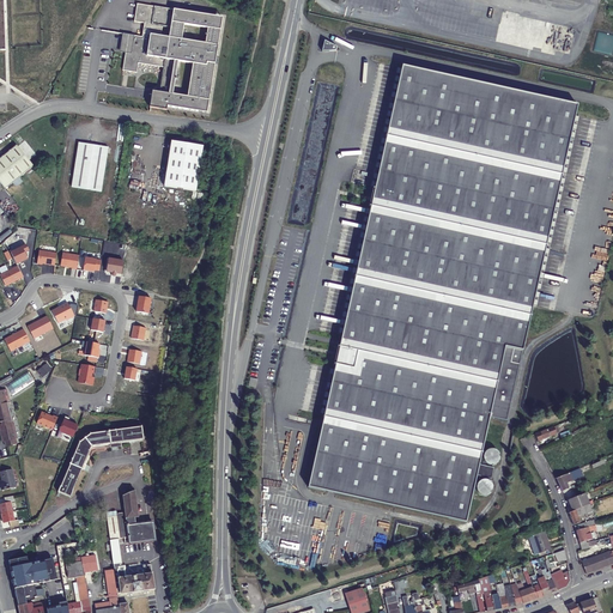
[(207,114),(222,18),(137,4),(134,22),(144,24),(143,37),(122,34),(120,50),(126,52),(122,71),(137,73),(138,64),(164,67),(161,90),(152,89),(150,104),(207,114)]
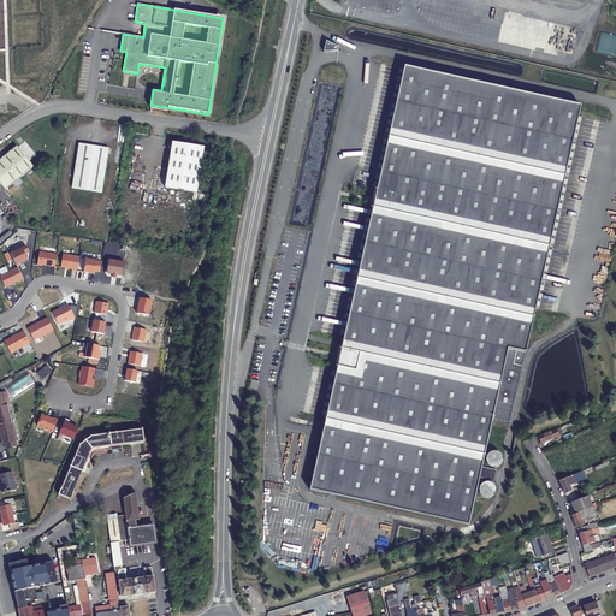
[(338,47),(326,41),(324,51),(337,51),(338,47)]
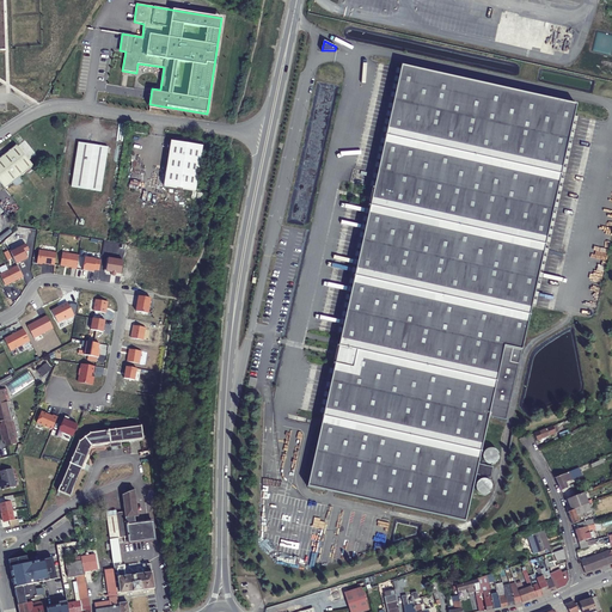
[(483,465),(485,463),(488,464),(489,464),(491,464),(494,464),(495,463),(497,461),(499,459),(499,457),(499,456),(499,453),(497,451),(496,450),(494,448),(491,448),(490,448),(488,448),(485,450),(484,451),(483,453),(483,456),(483,457),(483,459),(479,463),(479,464),(478,464),(489,417),(506,421),(576,105),(401,66),(307,487),(465,522),(476,475),(477,475),(477,477),(478,481),(477,482),(476,484),(476,487),(476,488),(477,490),(477,493),(479,494),(481,495),(483,495),(485,495),(487,494),(489,493),(490,491),(491,490),(491,488),(491,485),(491,483),(490,482),(488,481),(487,479),(484,479),(482,479),(481,476),(490,478),(493,467),(483,465)]
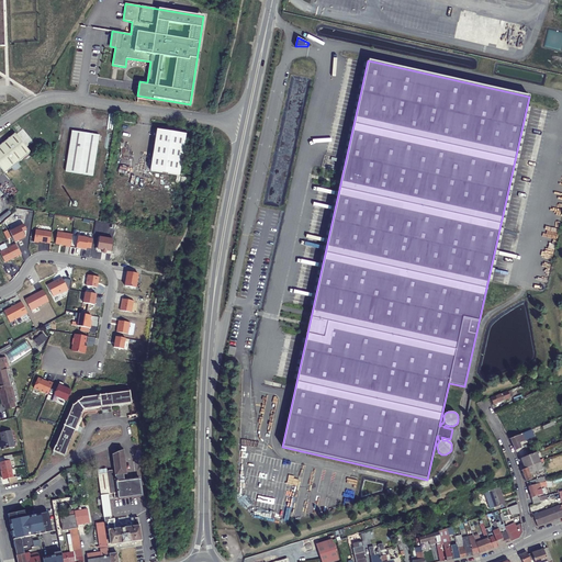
[(150,170),(180,175),(187,134),(158,128),(150,170)]
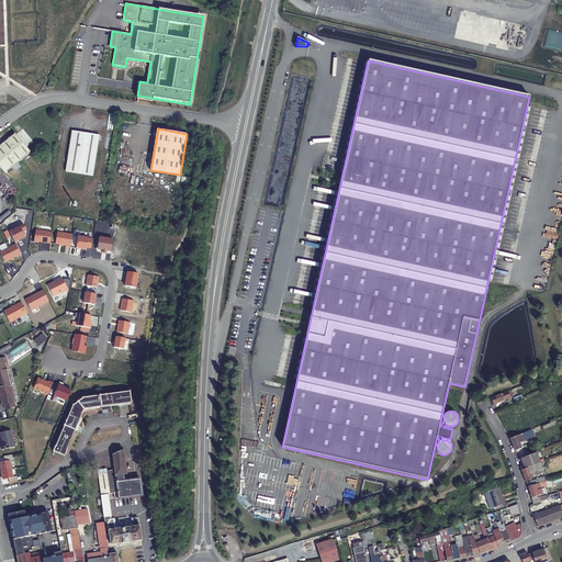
[(100,134),(72,130),(66,170),(93,176),(100,134)]
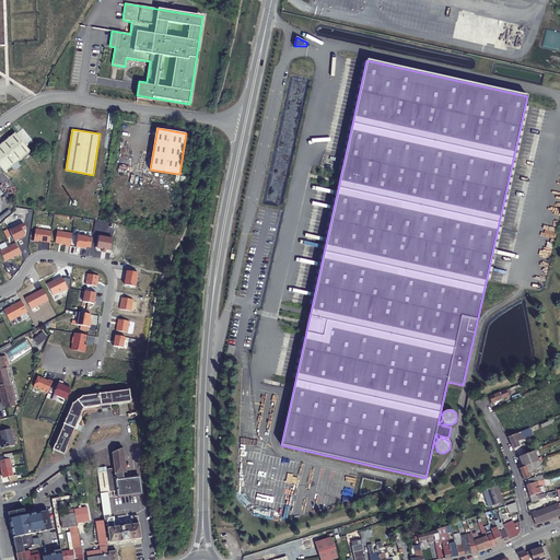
[(15,132),(0,144),(0,165),(6,173),(31,152),(15,132)]
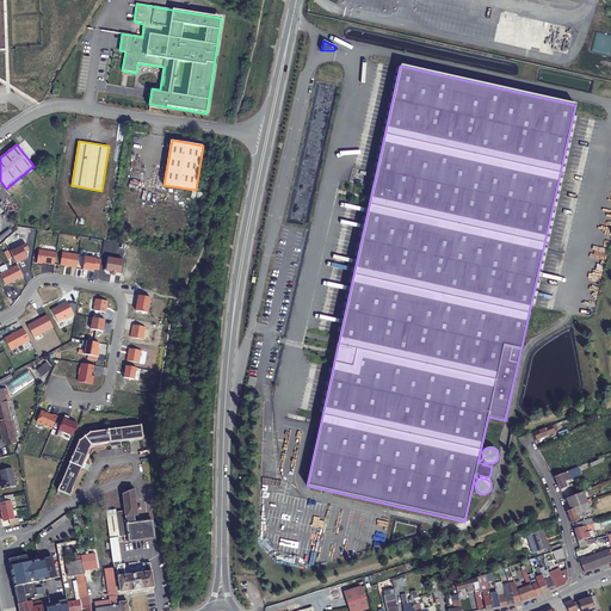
[(252,394),(260,396),(263,389),(254,387),(252,394)]
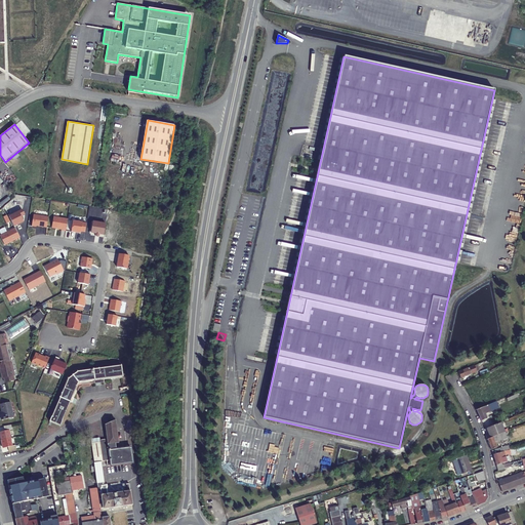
[(0,365),(9,363),(5,342),(0,344),(0,365)]
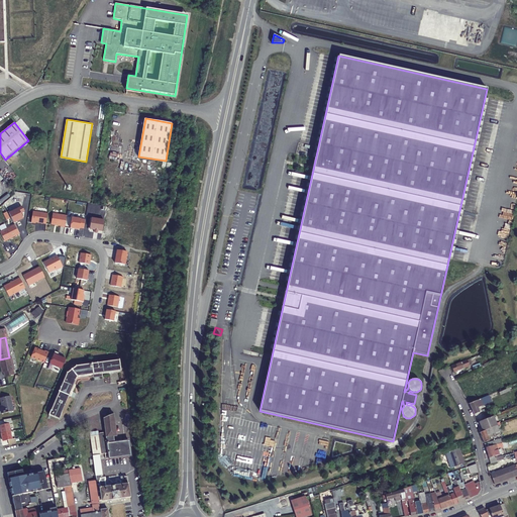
[(9,357),(0,359),(0,365),(2,372),(3,372),(12,370),(14,370),(11,357),(9,357)]
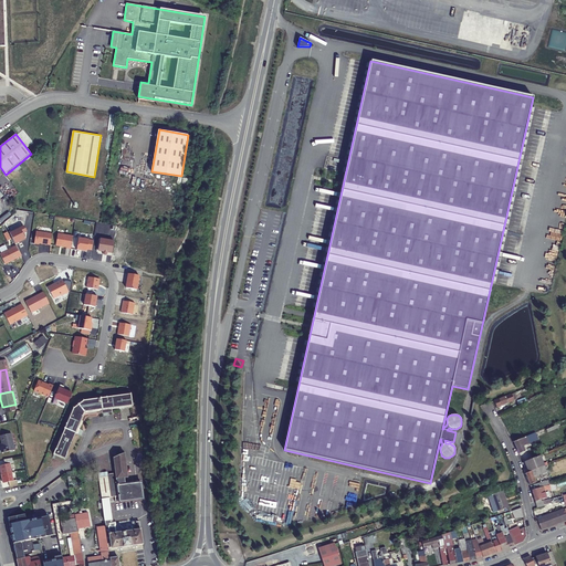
[(132,405),(129,392),(82,399),(74,405),(53,453),(64,459),(84,412),(132,405)]
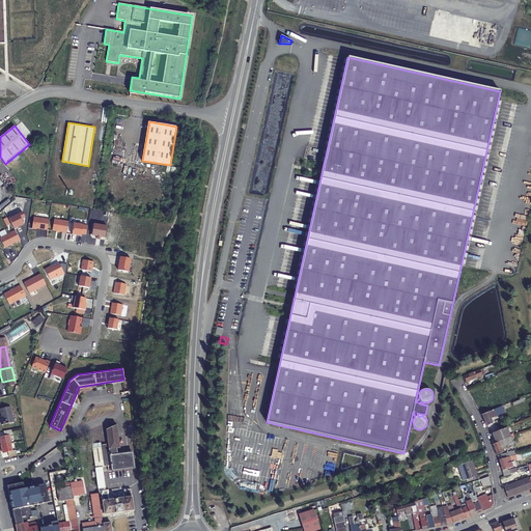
[(480,368),(465,375),(467,381),(483,374),(480,368)]
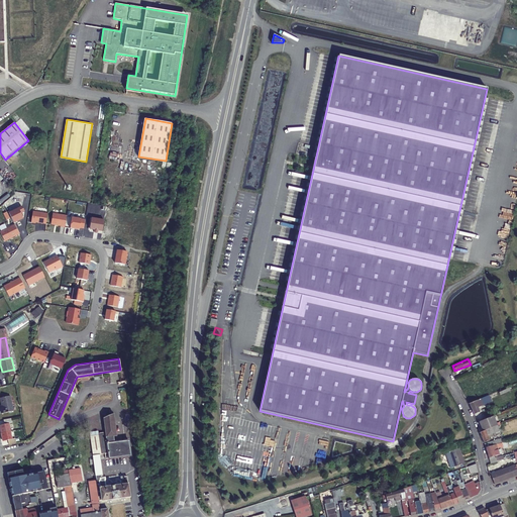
[(9,395),(0,397),(0,401),(1,405),(0,405),(0,413),(13,410),(9,395)]
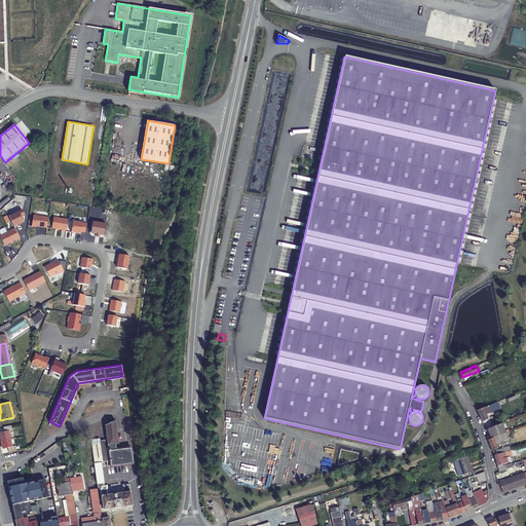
[(477,411),(482,421),(488,419),(486,414),(494,411),(494,409),(492,410),(490,405),(477,411)]
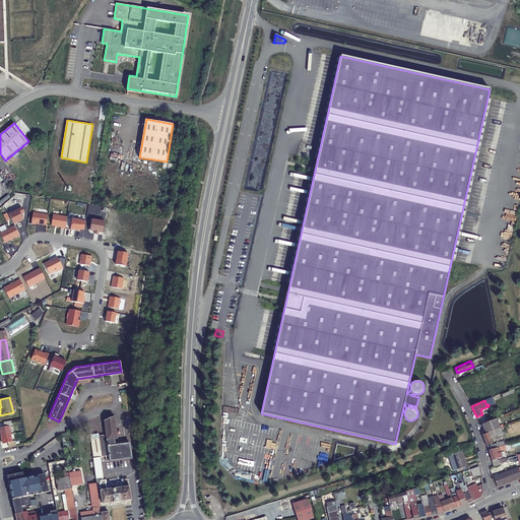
[(106,456),(106,461),(126,459),(128,460),(130,460),(131,459),(131,458),(129,443),(115,445),(114,439),(117,439),(114,416),(104,420),(109,452),(106,453),(107,456),(106,456)]
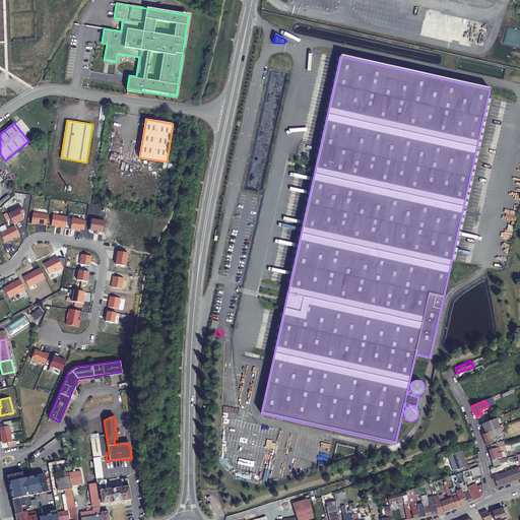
[(485,433),(500,428),(496,417),(494,418),(481,424),(485,433)]
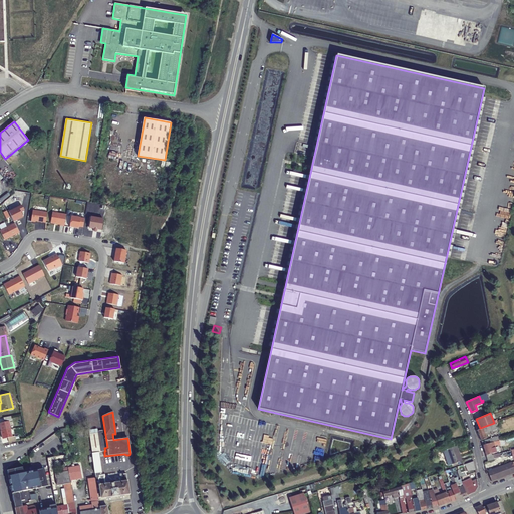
[(0,426),(1,431),(10,428),(9,421),(11,420),(10,415),(3,417),(4,422),(0,422),(0,426)]
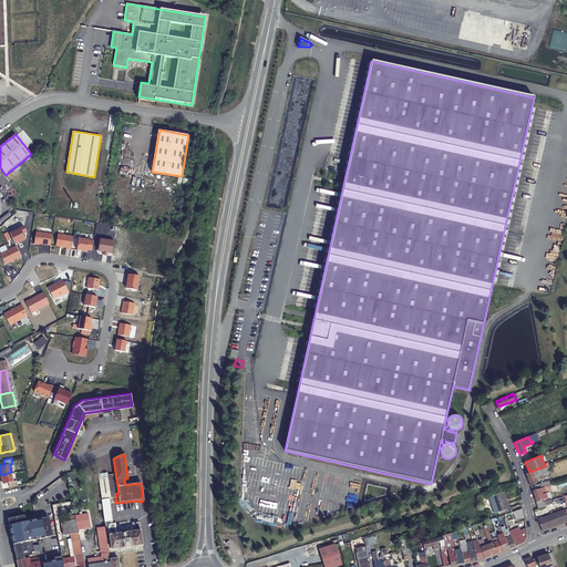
[(536,483),(535,481),(535,477),(540,475),(548,472),(546,466),(545,466),(529,472),(526,474),(531,485),(536,483)]
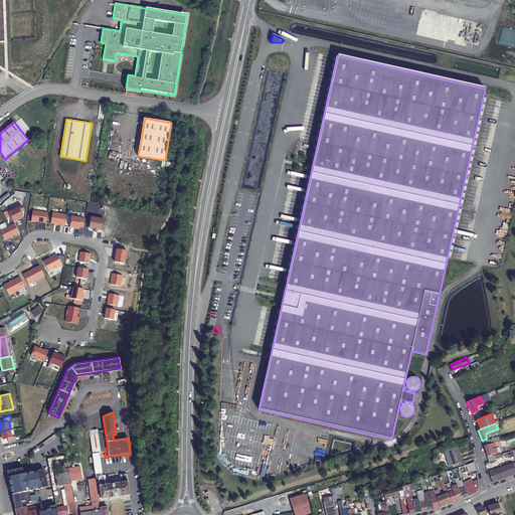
[(10,428),(1,432),(3,439),(7,438),(8,443),(16,441),(15,437),(12,437),(10,428)]
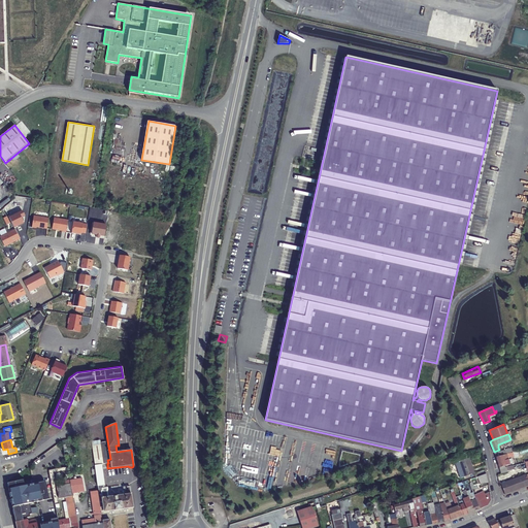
[(50,505),(56,504),(50,470),(67,467),(63,439),(30,464),(32,477),(14,482),(15,486),(8,488),(15,522),(27,520),(27,517),(30,517),(30,515),(32,514),(31,508),(37,507),(50,505)]
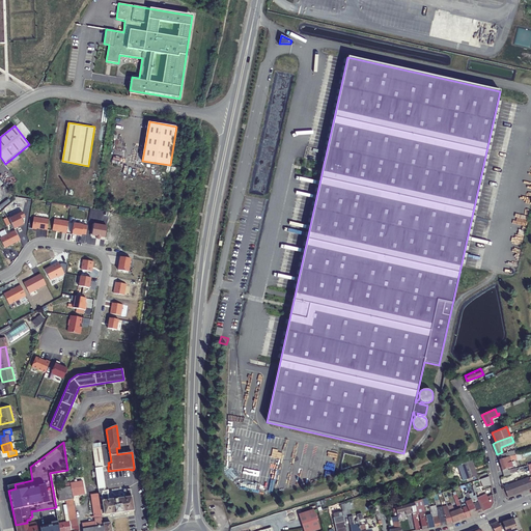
[(99,493),(102,513),(104,513),(105,514),(133,510),(131,488),(126,490),(126,488),(123,490),(123,492),(124,492),(124,496),(123,497),(123,498),(119,499),(118,496),(113,497),(114,500),(110,500),(110,498),(108,499),(108,494),(108,490),(106,491),(103,466),(104,466),(101,446),(92,447),(96,478),(99,493)]
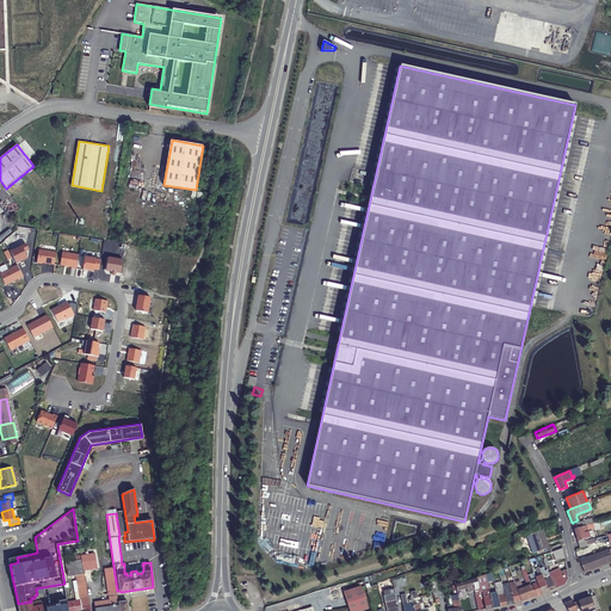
[(574,529),(580,548),(587,545),(587,544),(586,541),(585,541),(584,536),(588,535),(587,531),(588,531),(587,530),(593,528),(594,530),(599,528),(598,522),(596,523),(585,525),(574,529)]
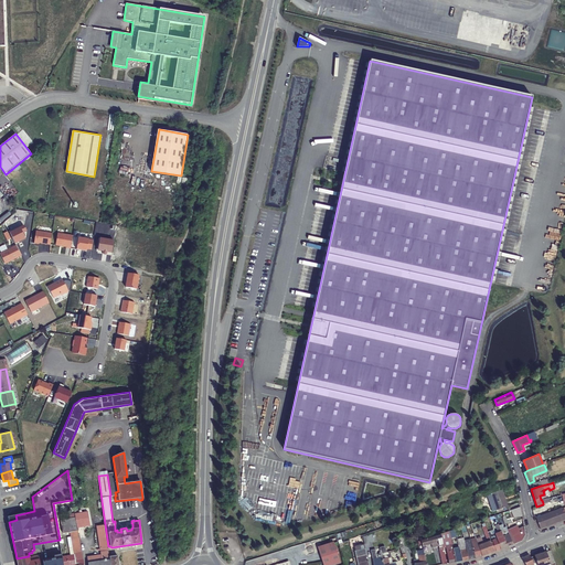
[(491,493),(498,510),(507,507),(501,490),(491,493)]
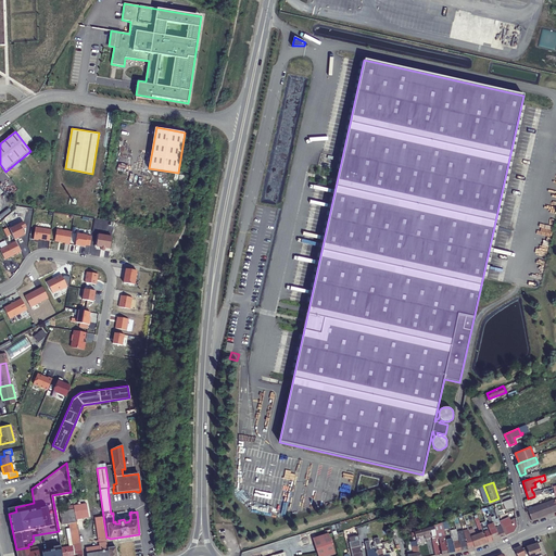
[(485,504),(490,502),(483,485),(479,487),(485,504)]
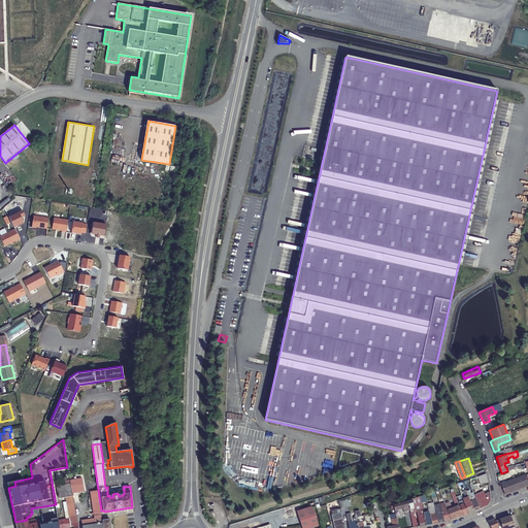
[(487,482),(485,473),(477,476),(481,484),(487,482)]
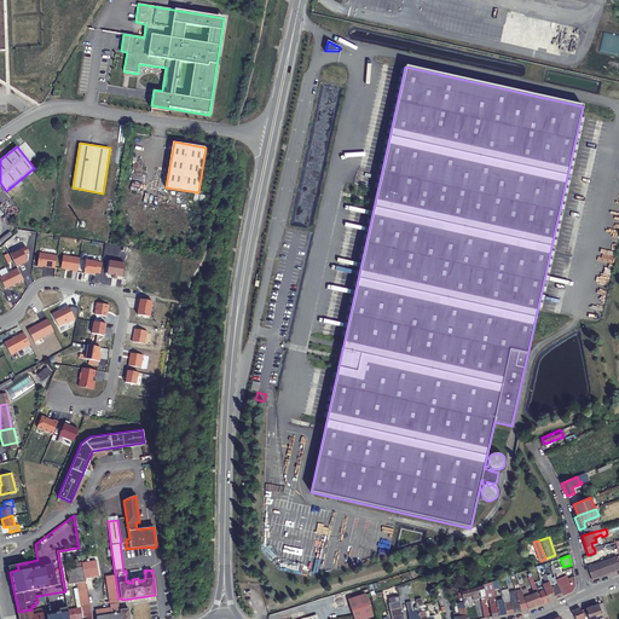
[(591,579),(618,568),(618,563),(617,556),(600,562),(601,563),(588,568),(589,570),(591,579)]
